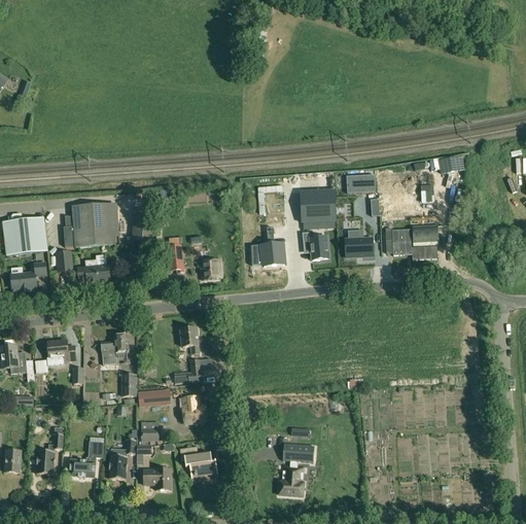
[(24,79),(18,93),(26,96),(31,81),(24,79)]
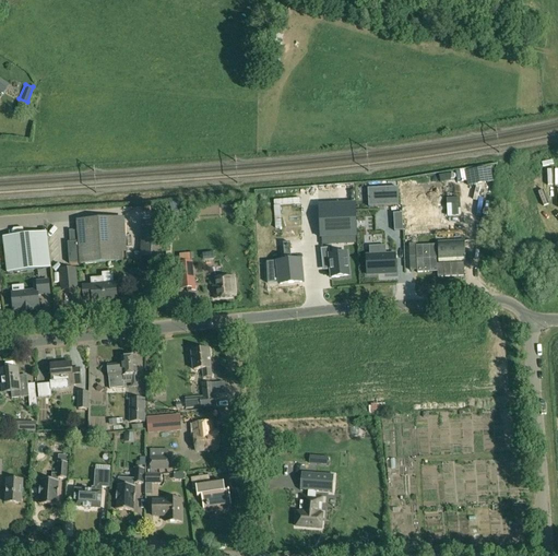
[(367,186),(367,204),(398,203),(396,185),(367,186)]
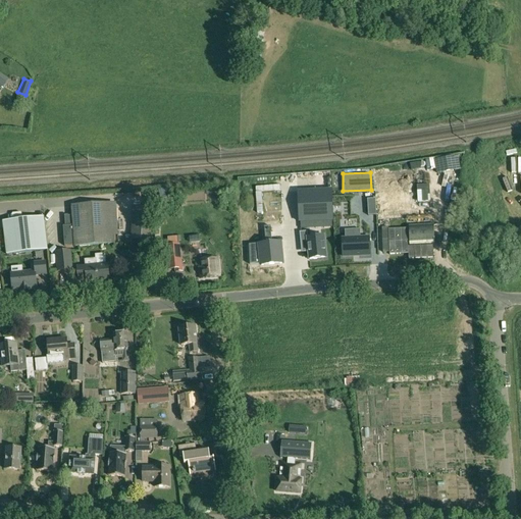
[(157,193),(160,201),(162,200),(163,202),(171,198),(165,185),(158,188),(159,192),(157,193)]
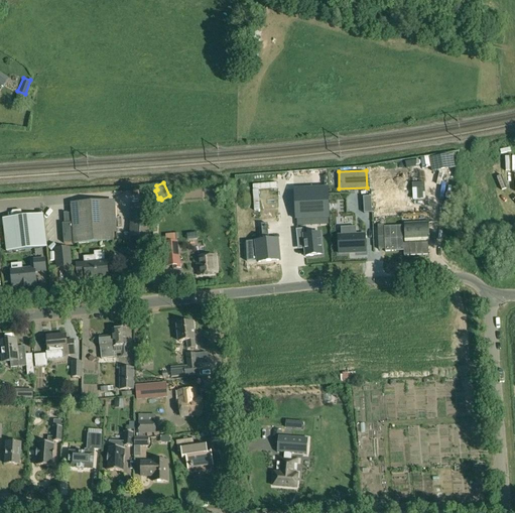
[(326,184),(292,186),(294,217),(328,215),(326,184)]
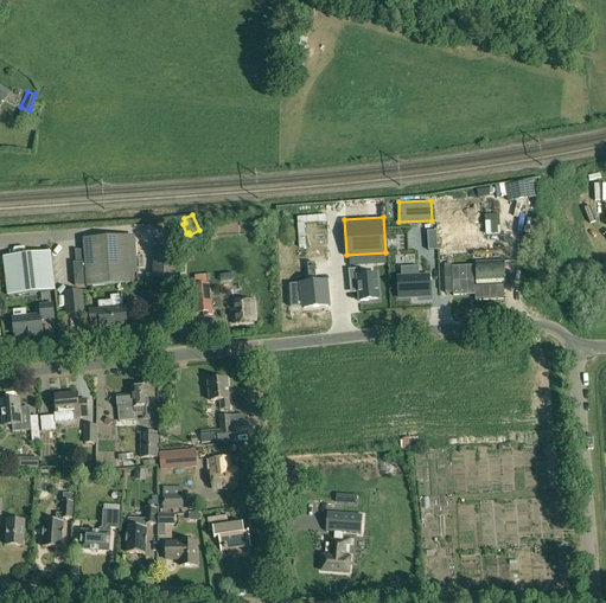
[(435,229),(427,229),(428,248),(437,248),(435,229)]
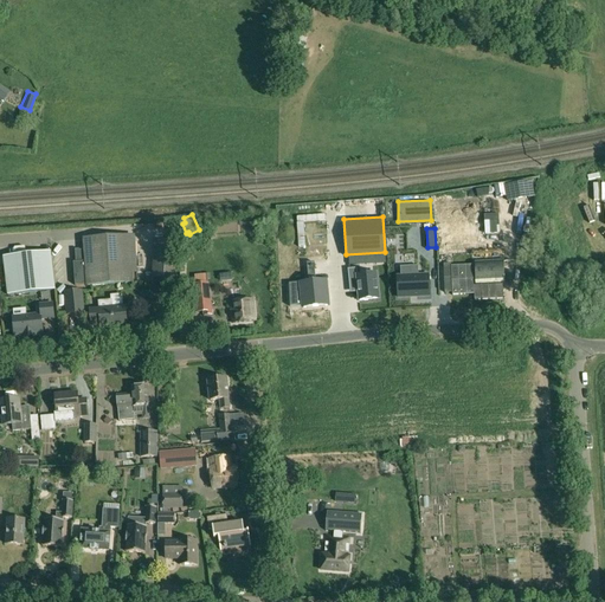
[(83,246),(77,247),(78,260),(84,259),(85,282),(133,279),(129,232),(82,234),(83,246)]
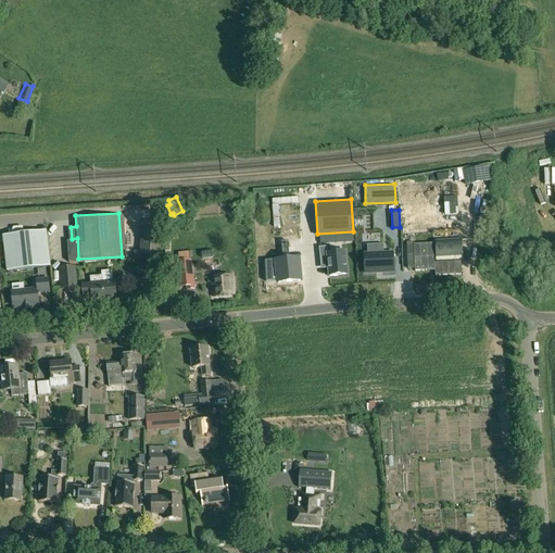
[(161,256),(163,218),(142,216),(139,255),(161,256)]
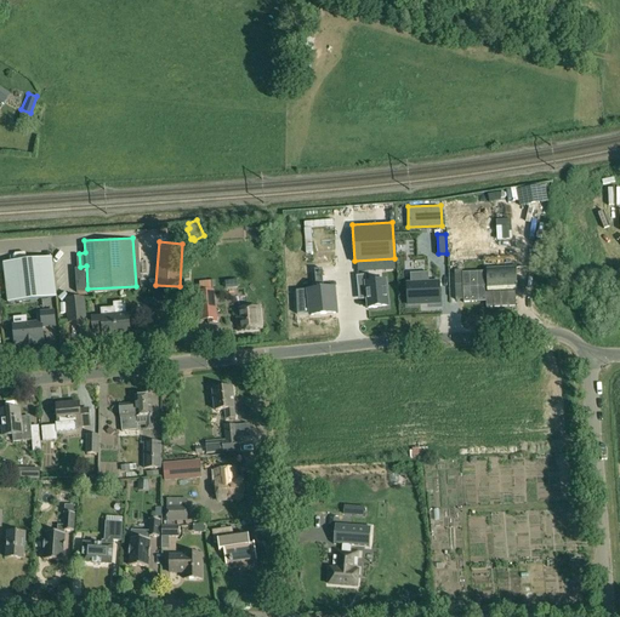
[(51,255),(3,260),(7,298),(56,292),(51,255)]
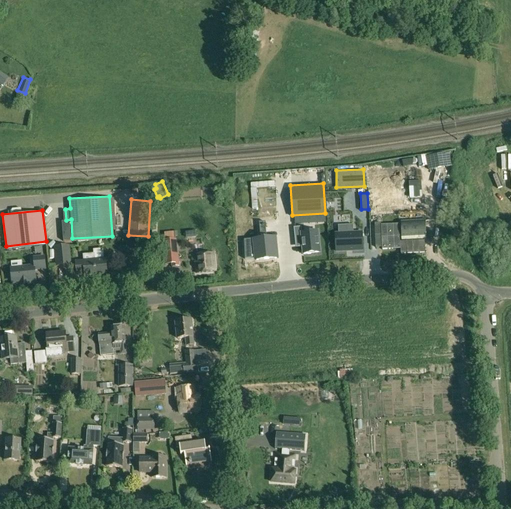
[(243,238),(244,257),(255,256),(255,257),(275,256),(273,235),(266,236),(264,219),(258,220),(259,237),(243,238)]
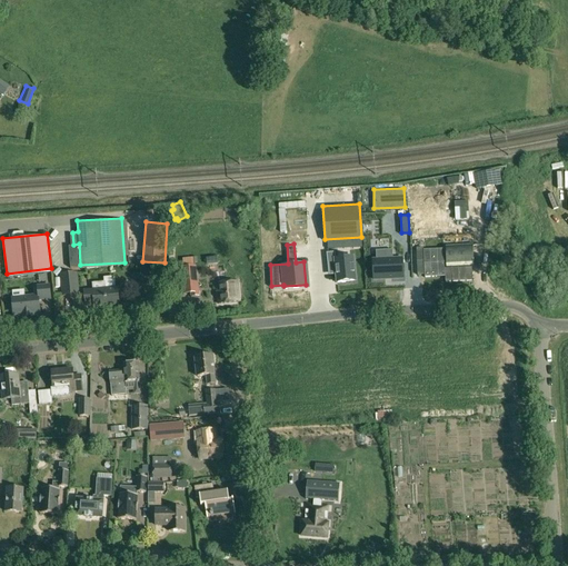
[(445,280),(471,279),(471,265),(444,266),(442,247),(422,248),(422,245),(415,245),(416,274),(424,272),(424,276),(445,275),(445,280)]
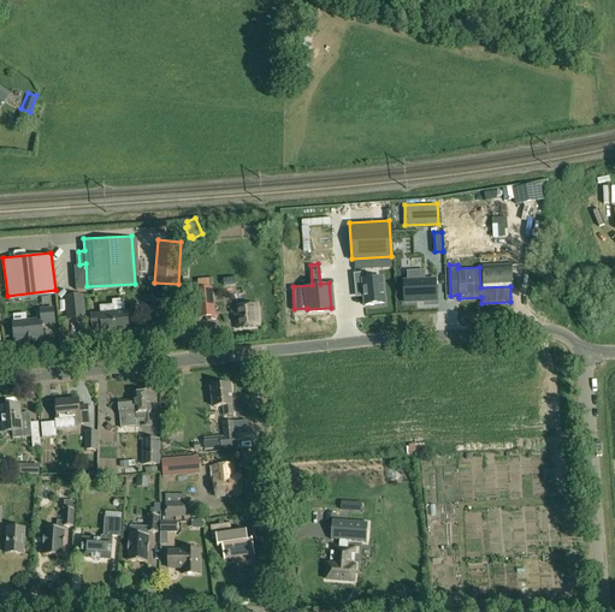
[(407,278),(403,278),(403,299),(435,298),(435,277),(424,277),(424,268),(406,269),(407,278)]
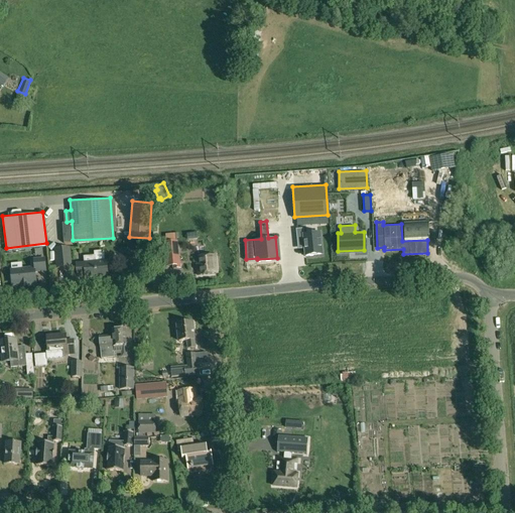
[(302,226),(295,227),(296,244),(299,243),(301,246),(303,245),(304,254),(322,252),(319,231),(303,232),(302,226)]
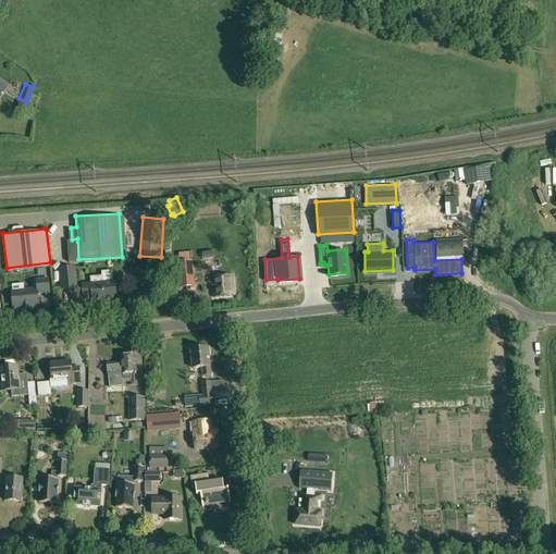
[(178,285),(192,284),(189,258),(176,259),(178,285)]
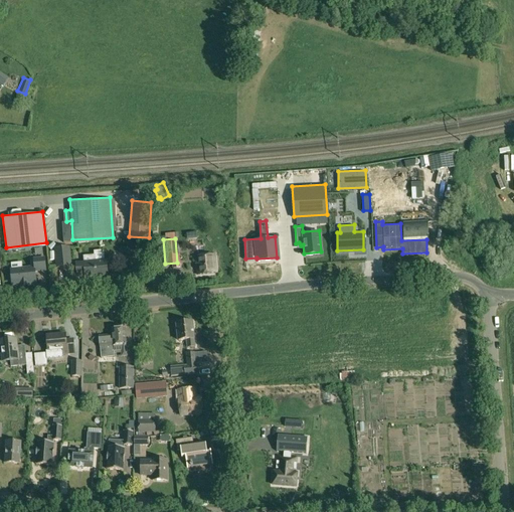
[(55,245),(57,264),(70,263),(68,244),(55,245)]
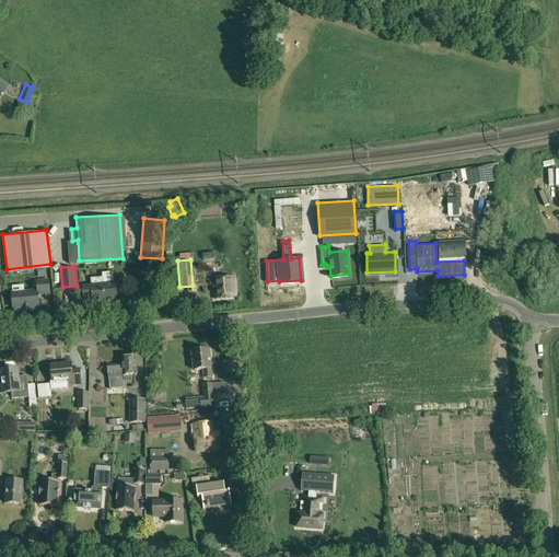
[(83,283),(84,297),(93,296),(93,300),(116,297),(115,281),(104,282),(103,274),(91,276),(92,283),(83,283)]
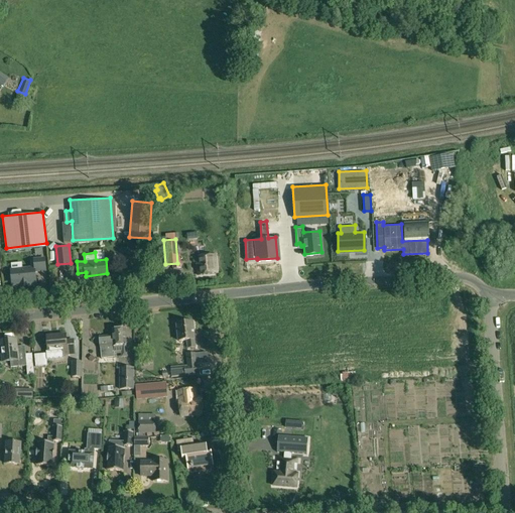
[(196,255),(197,273),(216,270),(215,252),(196,255)]
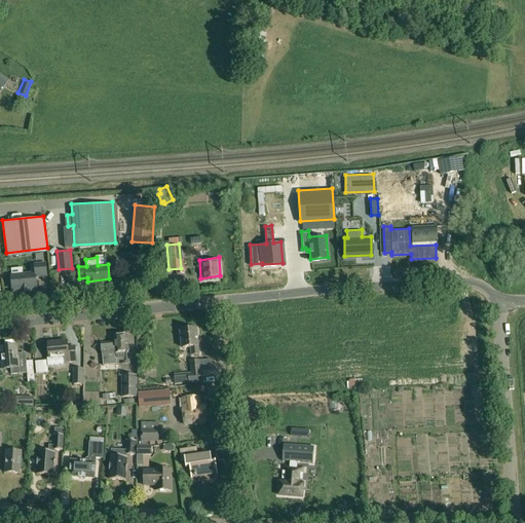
[(35,269),(10,271),(12,289),(37,286),(35,273),(46,272),(45,260),(34,261),(35,269)]
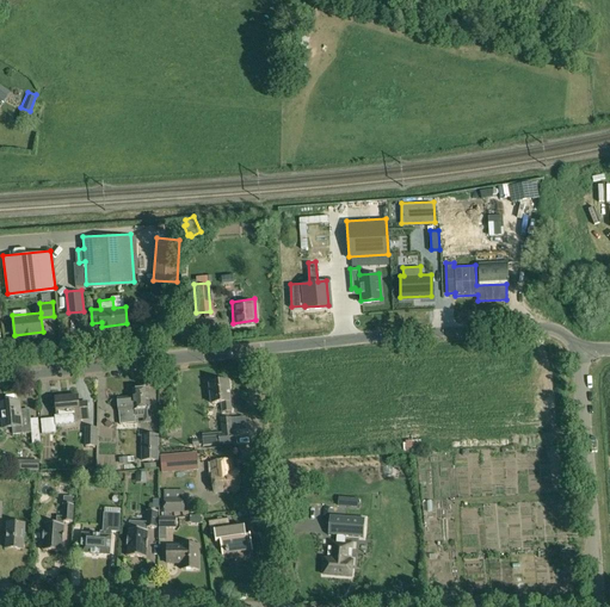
[(230,407),(227,377),(209,379),(211,400),(221,398),(222,408),(230,407)]
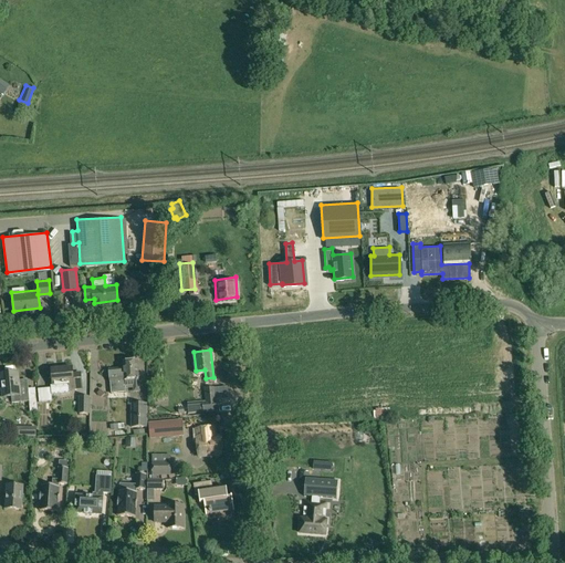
[(123,365),(108,366),(111,391),(125,389),(124,376),(133,376),(134,388),(139,387),(138,384),(136,357),(123,358),(123,365)]
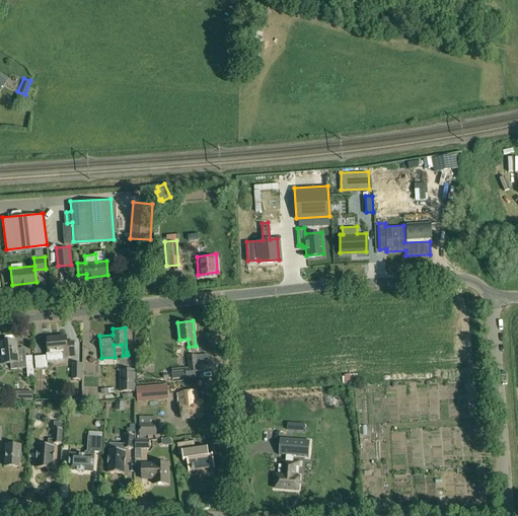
[(47,336),(47,337),(45,337),(44,339),(44,343),(46,344),(48,344),(48,350),(62,349),(62,354),(74,353),(73,339),(66,340),(65,334),(47,336)]
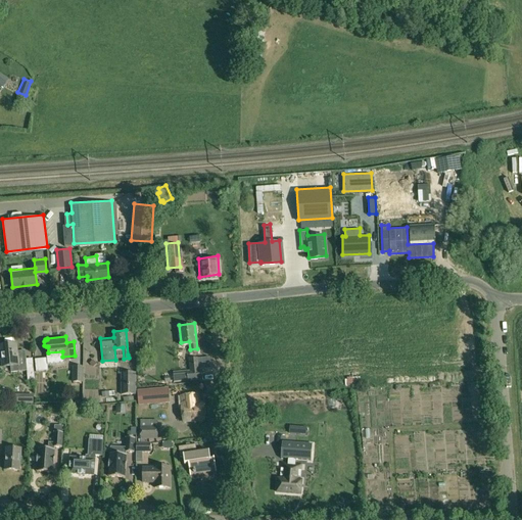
[(10,368),(26,367),(27,379),(28,378),(28,381),(34,381),(34,378),(35,378),(32,356),(26,356),(26,352),(17,353),(16,340),(0,342),(2,363),(10,363),(10,368)]
